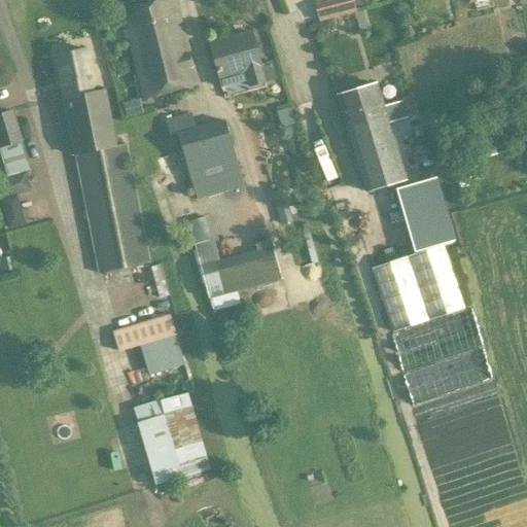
[(175,0),(164,0),(130,9),(124,11),(146,97),(198,83),(175,0)]
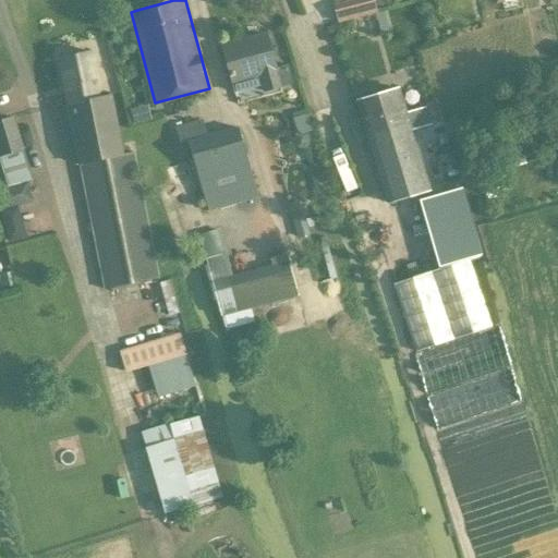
[(244,41),(223,46),(232,81),(258,74),(262,87),(264,93),(266,92),(282,88),(293,85),(289,65),(277,69),(268,35),(250,39),(244,41)]
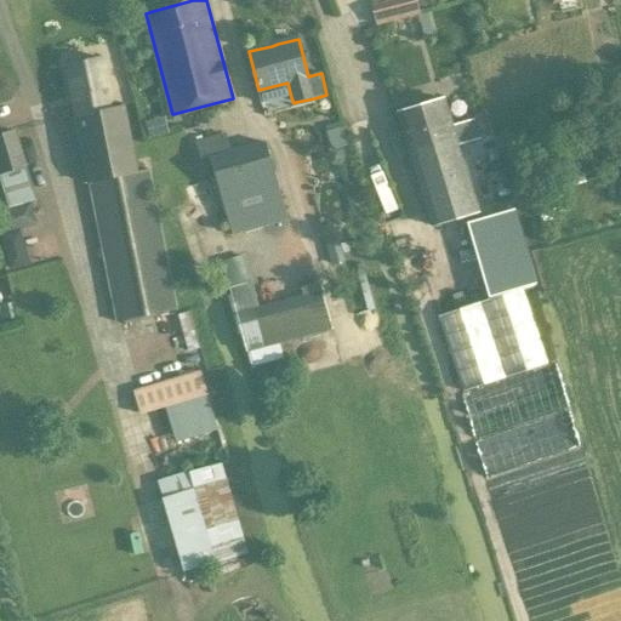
[(103,58),(68,64),(77,113),(112,107),(103,58)]
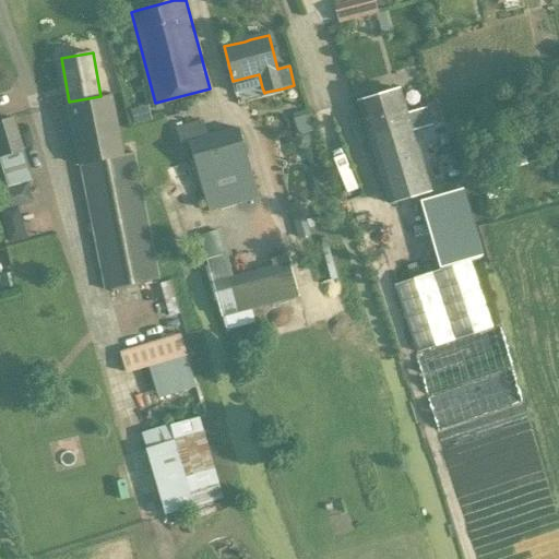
[(401,91),(358,103),(389,204),(431,192),(417,147),(413,131),(420,129),(431,126),(427,109),(407,115),(401,91)]
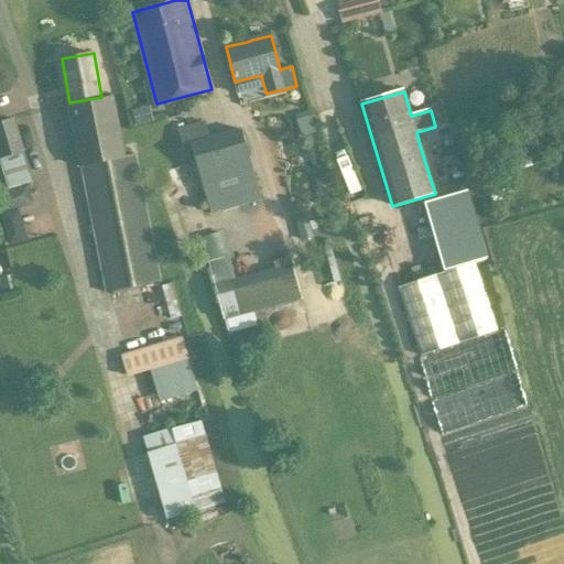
[(101,97),(69,102),(80,164),(125,156),(114,95),(101,97)]
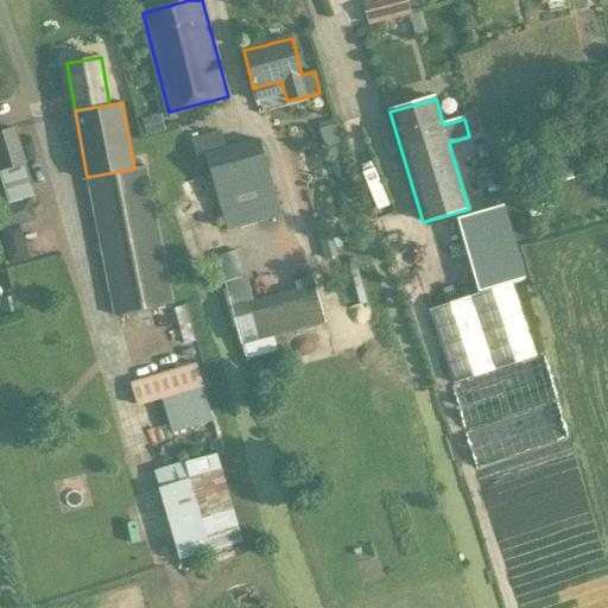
[(35,196),(25,163),(16,128),(0,133),(0,170),(8,202),(35,196)]
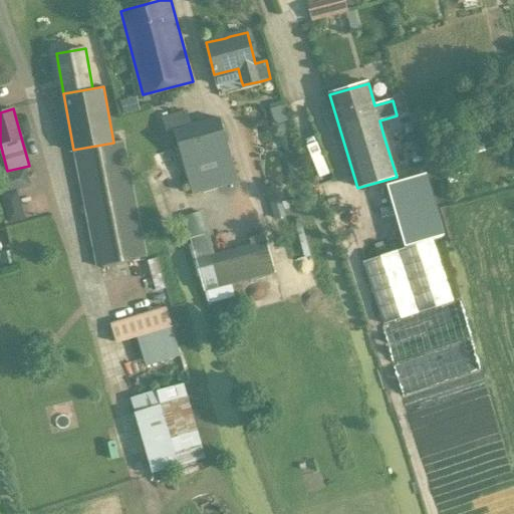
[(191,124),(173,130),(192,196),(238,183),(219,116),(191,124)]
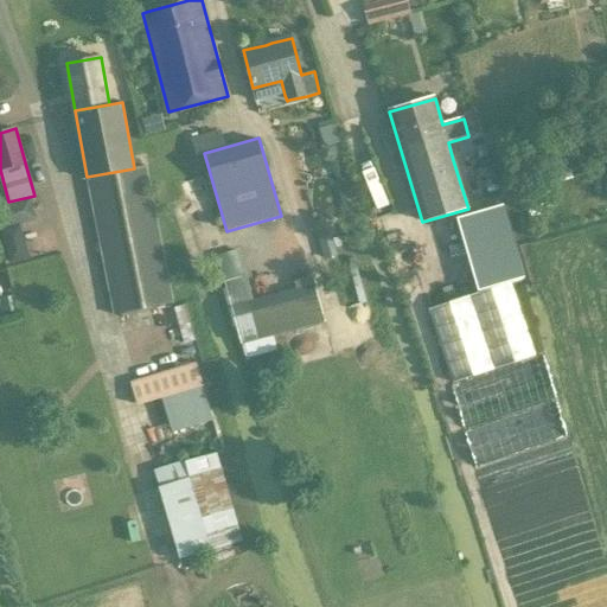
[(134,168),(87,177),(114,314),(172,304),(146,166),(134,168)]
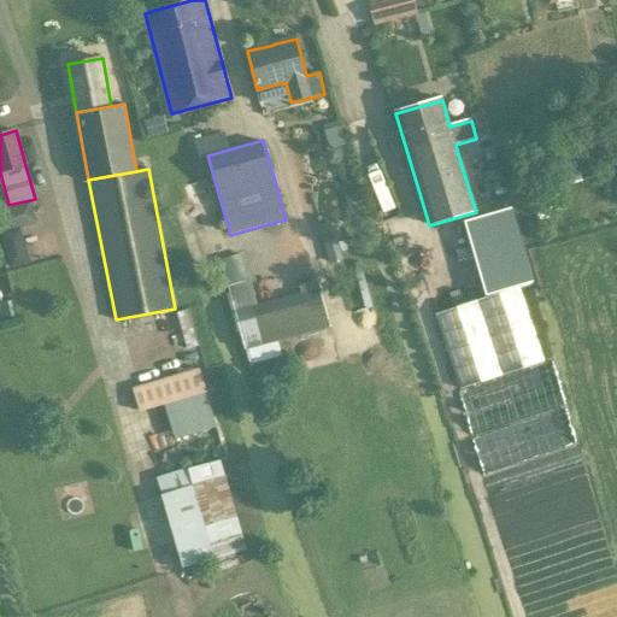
[(616,180),(598,186),(605,210),(616,206),(616,180)]
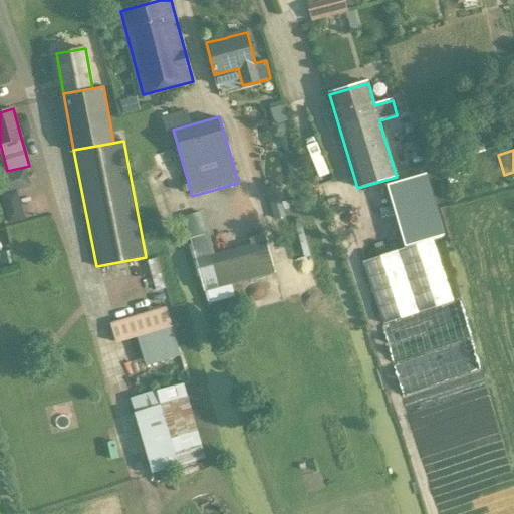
[(427,172),(384,184),(403,248),(445,234),(427,172)]
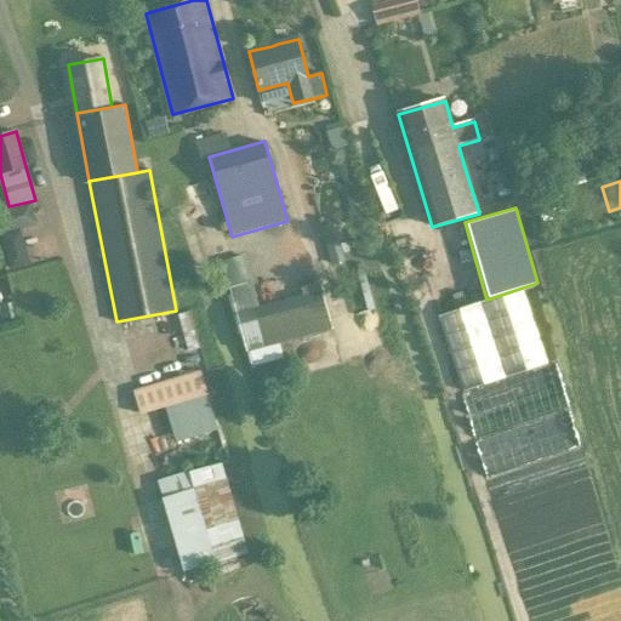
[(325,244),(331,266),(343,262),(337,240),(325,244)]
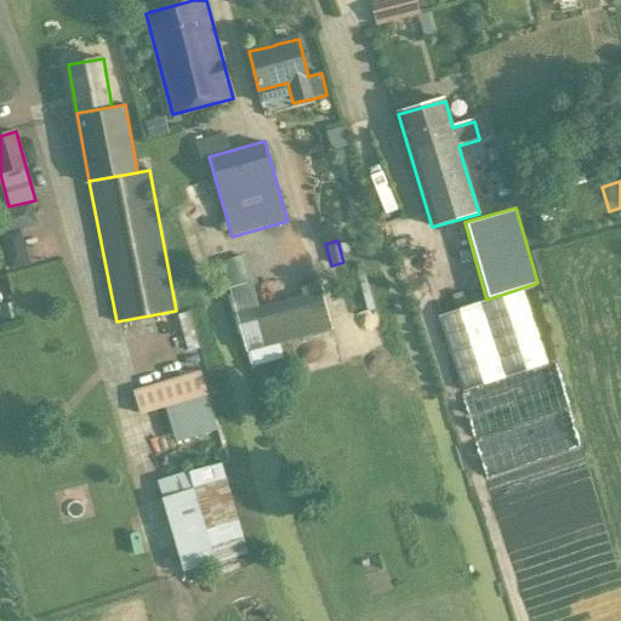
[(522,289),(438,317),(462,392),(547,364),(522,289)]
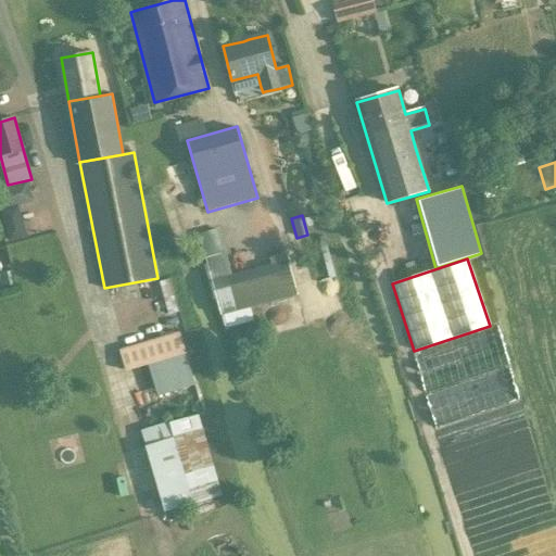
[(126,369),(184,352),(179,333),(121,351),(126,369)]
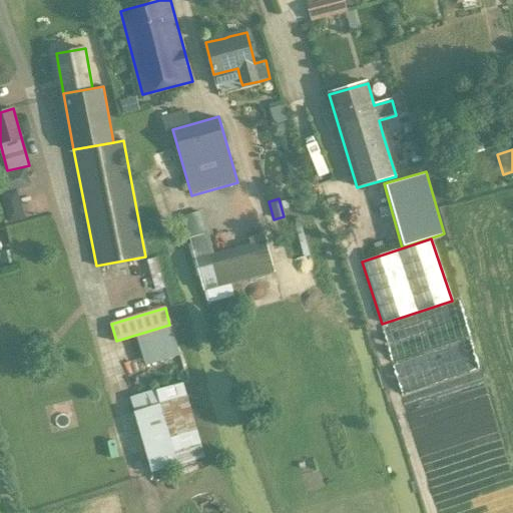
[(134,412),(152,472),(206,456),(184,381),(157,389),(130,397),(134,412)]
